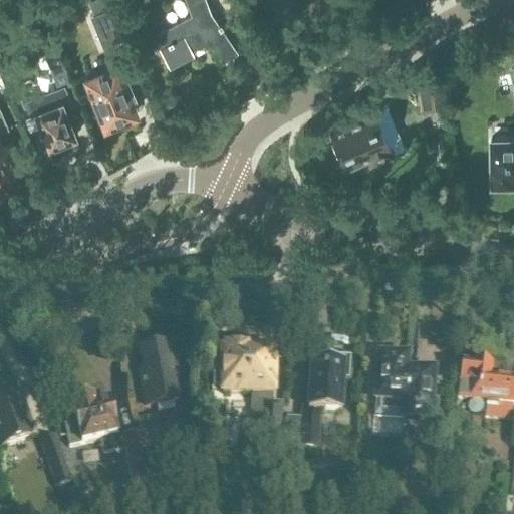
[(148,37),(156,50),(160,48),(170,67),(194,54),(193,51),(190,47),(206,38),(209,42),(222,62),(238,51),(211,12),(206,0),(186,0),(191,14),(148,37)]
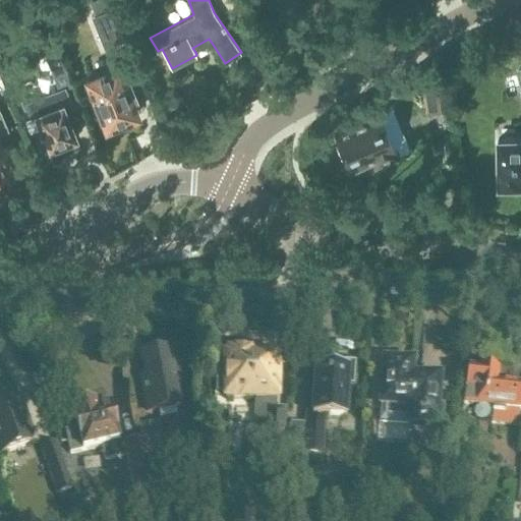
[(297,0),(303,11),(324,0),(297,0)]
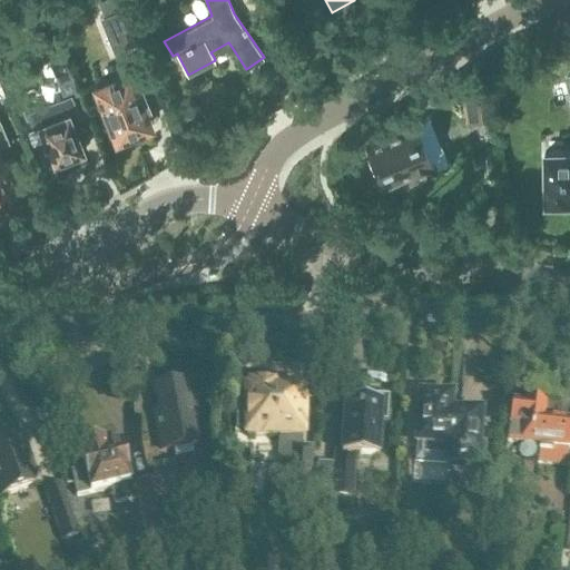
[(101,16),(115,52),(137,45),(124,8),(101,16)]
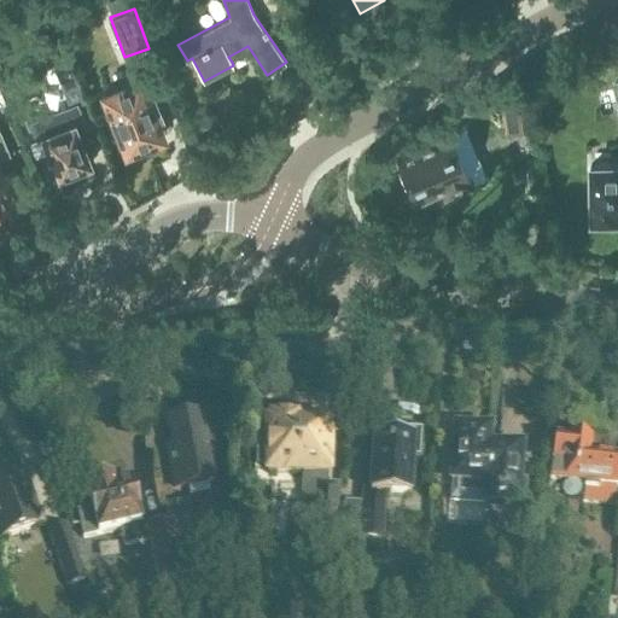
[(57,70),(71,104),(29,121),(38,139),(44,136),(60,175),(91,163),(75,123),(83,120),(77,104),(85,101),(70,65),(57,70)]
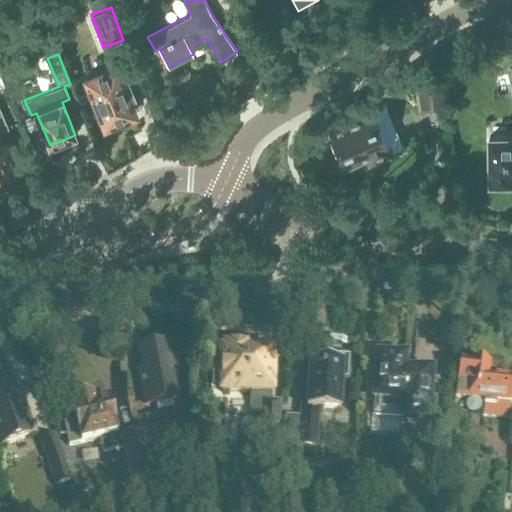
[(125,77),(118,60),(85,73),(105,123),(134,111),(128,95),(131,93),(124,77),(125,77)]
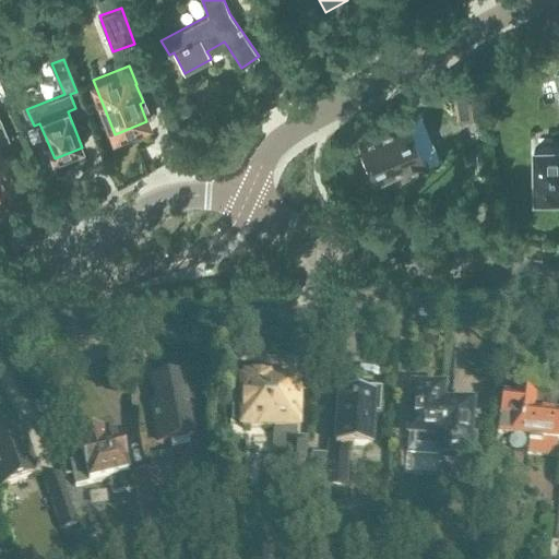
[(468,94),(453,96),(458,121),(473,119),(468,94)]
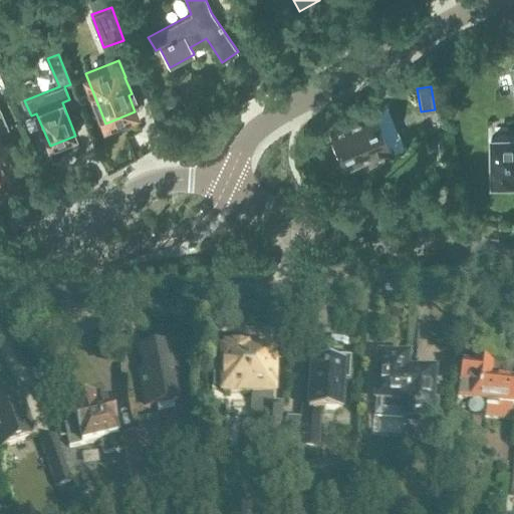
[(0,169),(21,161),(13,143),(5,146),(0,133),(0,132),(9,129),(0,106),(0,169)]
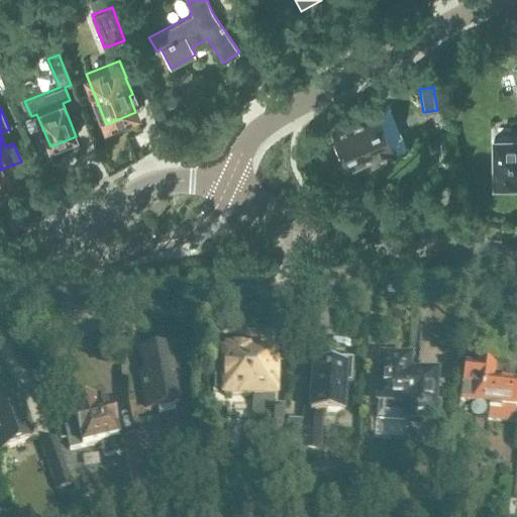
[(362,165),(364,160),(370,157),(373,163),(394,153),(376,112),(356,121),(356,122),(332,133),(347,168),(351,166),(355,168),(362,165)]
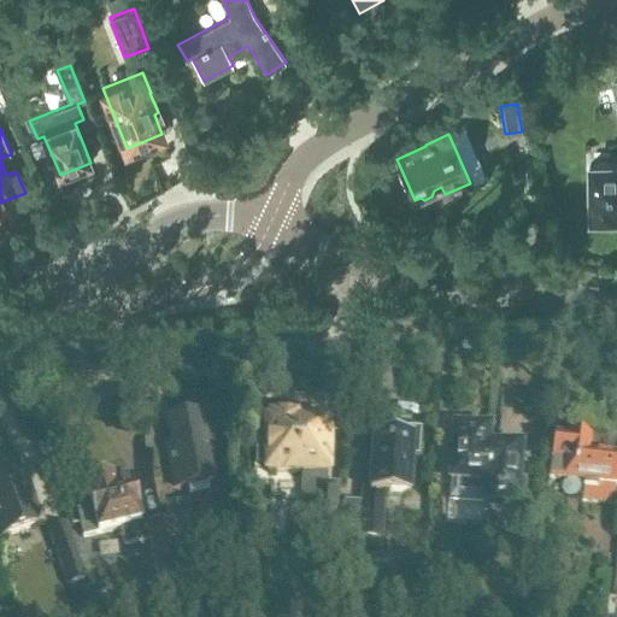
[(593,221),(616,219),(616,164),(592,165),(593,221)]
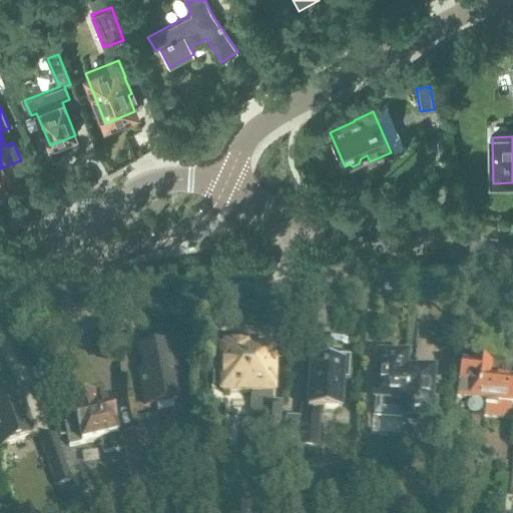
[(140,355),(145,380),(140,381),(146,410),(179,403),(176,385),(178,385),(171,349),(140,355)]
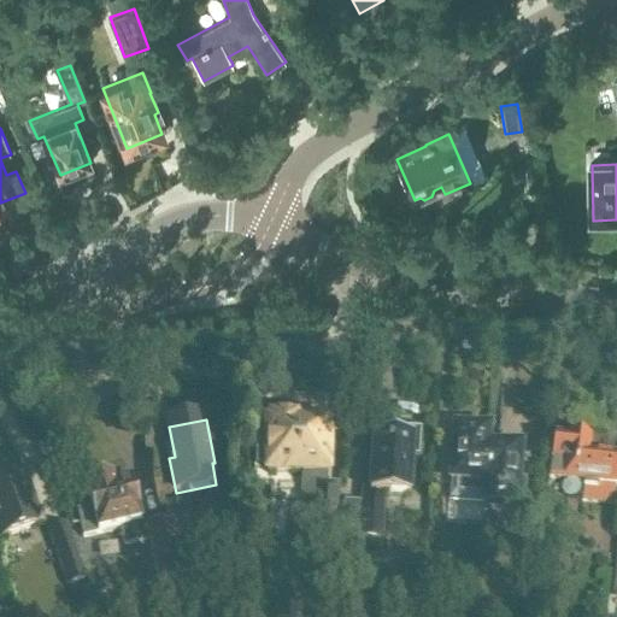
[(304,479),(304,511),(317,511),(317,551),(338,551),(339,491),(318,491),(318,479),(328,479),(328,425),(294,424),(295,422),(271,421),(270,425),(266,425),(266,479),(304,479)]
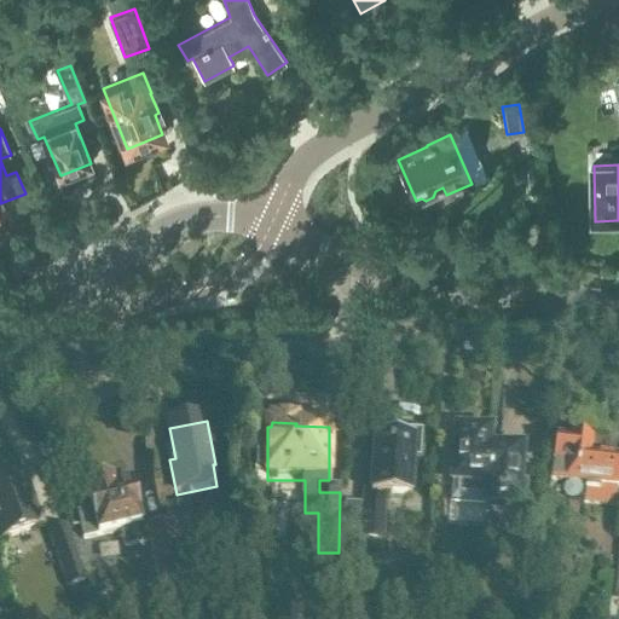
[(484,514),(489,434),(456,432),(452,486),(455,486),(453,502),(484,504),(484,514)]
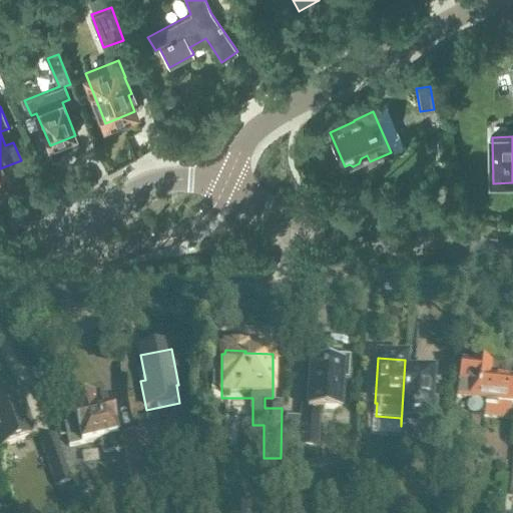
[(309,364),(308,380),(303,380),(301,420),(287,419),(285,449),(318,451),(320,413),(343,414),(345,383),(349,383),(350,361),(328,359),(327,365),(309,364)]
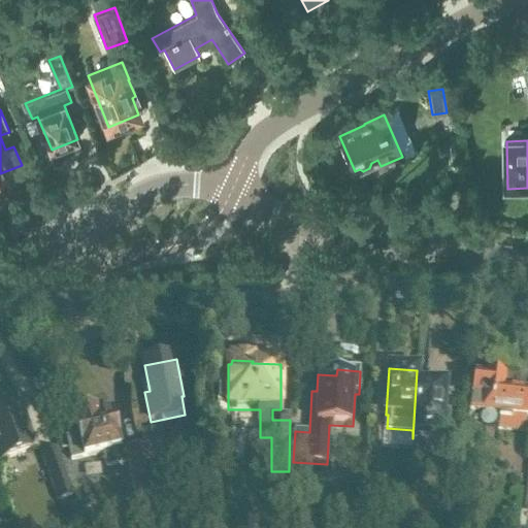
[(418,370),(417,370),(413,438),(441,440),(442,433),(449,434),(450,415),(443,415),(444,389),(417,387),(418,370)]
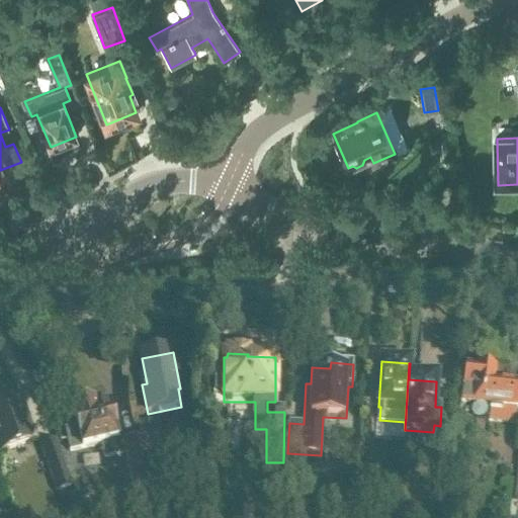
[(461,405),(459,417),(489,421),(516,424),(517,411),(517,410),(517,384),(494,382),(496,371),(465,367),(461,405)]
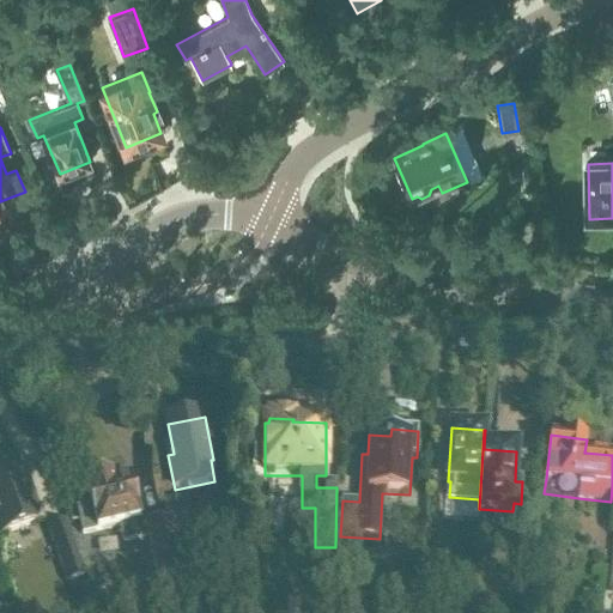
[(0,538),(43,523),(25,472),(0,480),(0,538)]
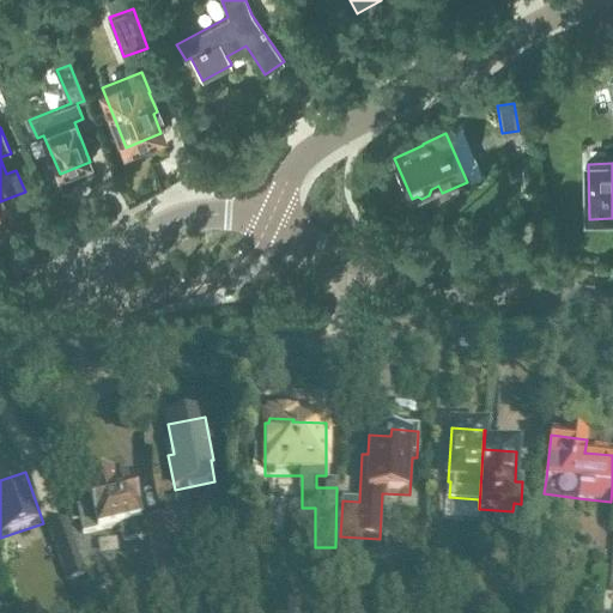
[(145,540),(144,539),(150,538),(157,581),(177,577),(169,536),(168,538),(164,517),(140,522),(129,475),(113,479),(111,477),(85,483),(91,507),(76,510),(82,538),(120,529),(123,545),(145,540)]
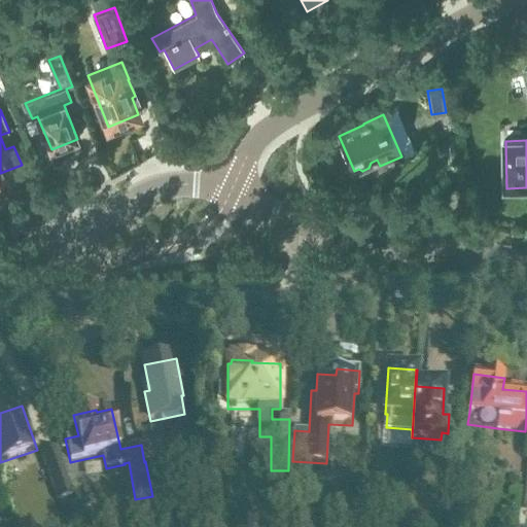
[(162,427),(139,431),(141,445),(144,462),(145,461),(168,457),(162,427)]
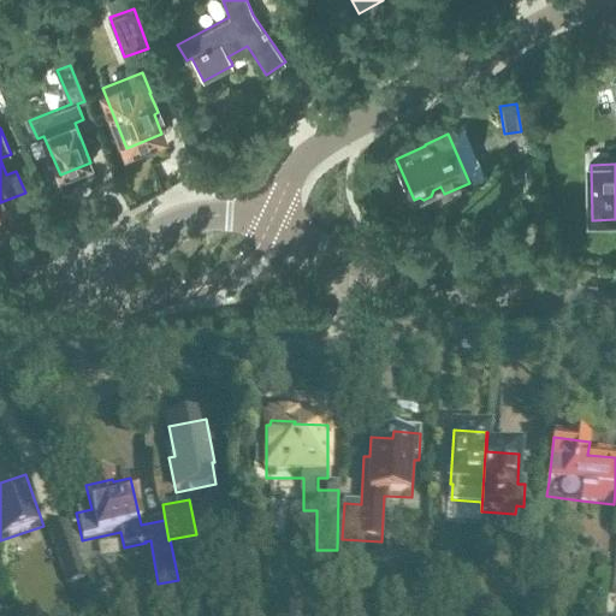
[(67,587),(87,580),(67,525),(48,532),(67,587)]
